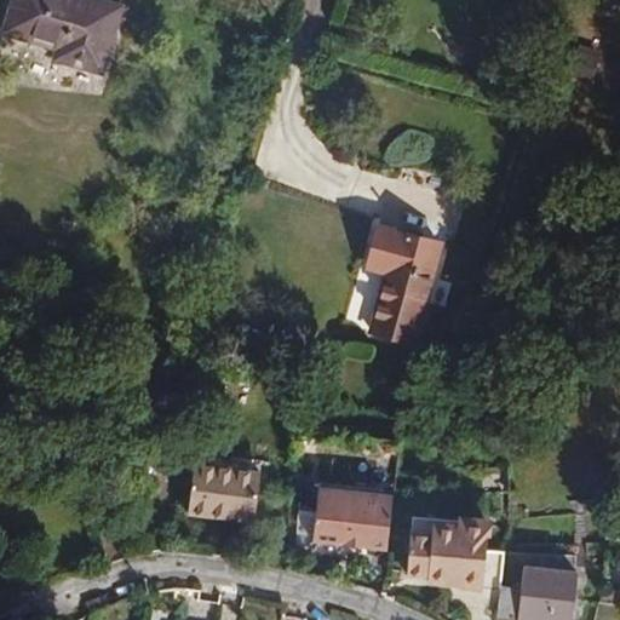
[(118,11),(80,0),(17,0),(7,30),(62,47),(59,57),(99,70),(118,11)]
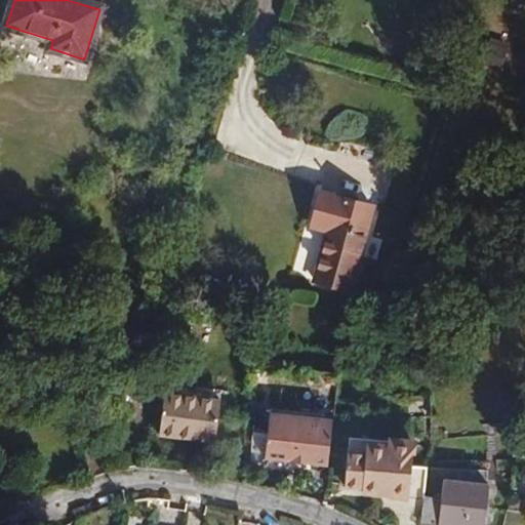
[(508,42),(491,37),(483,63),(501,69),(509,47),(508,42)]
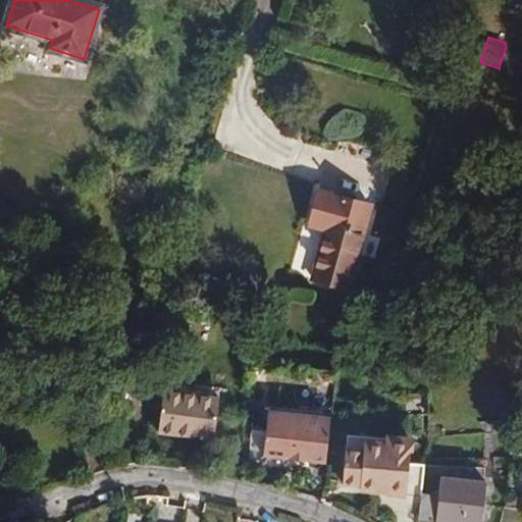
[(372,204),(319,190),(310,225),(326,230),(312,278),(349,289),(372,204)]
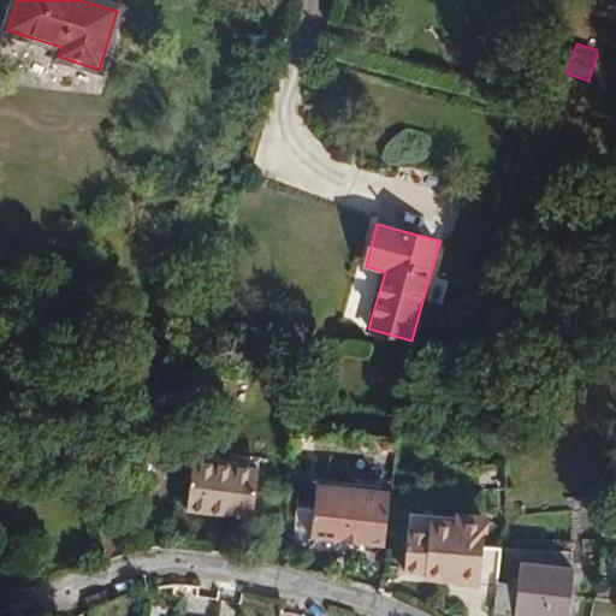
[(223,456),(196,451),(187,509),(252,519),(259,472),(221,466),(223,456)]
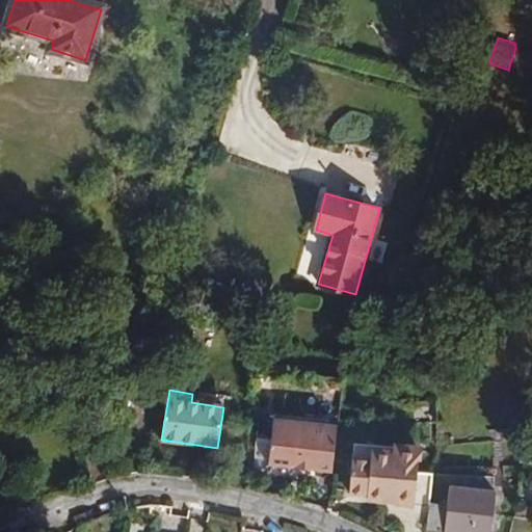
[(334,472),(339,427),(274,420),(273,425),(269,464),(295,468),(295,461),(316,463),(315,470),(334,472)]
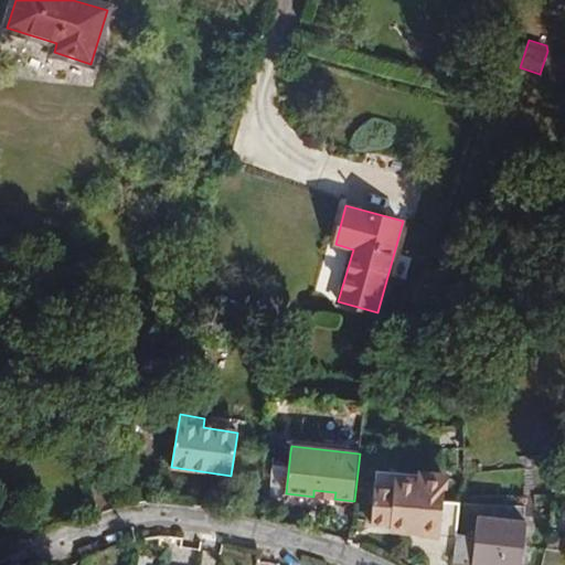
[(286,493),(290,451),(276,450),(270,498),(285,500),(286,493)]
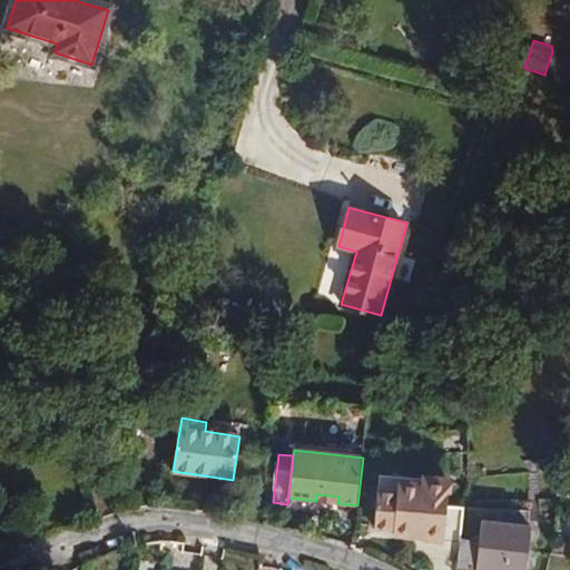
[(463,507),(449,505),(452,484),(380,475),(374,526),(394,528),(394,532),(425,536),(425,539),(460,542),(460,538),(463,507)]
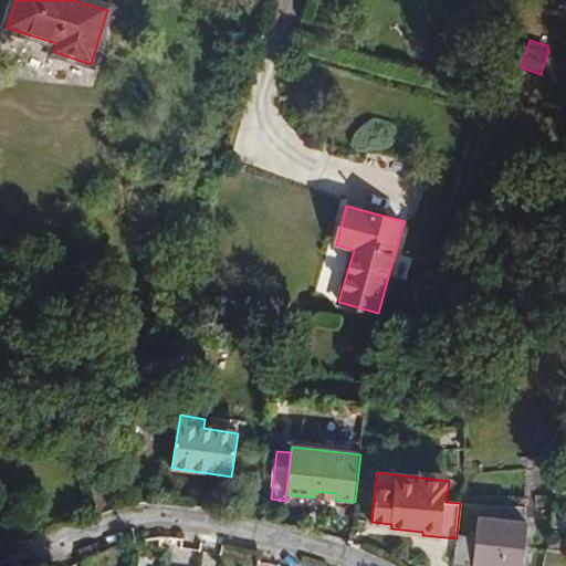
[(314,491),(314,498),(335,500),(336,493),(314,491)]
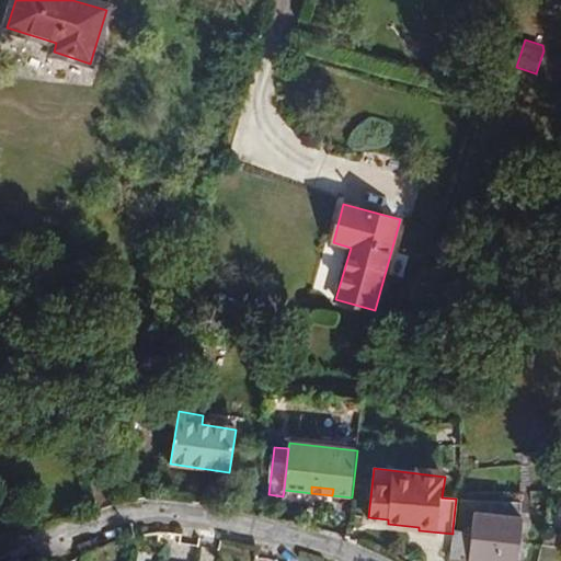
[(456,499),(453,529),(472,531),(474,513),(519,517),(522,493),(457,487),(456,499)]
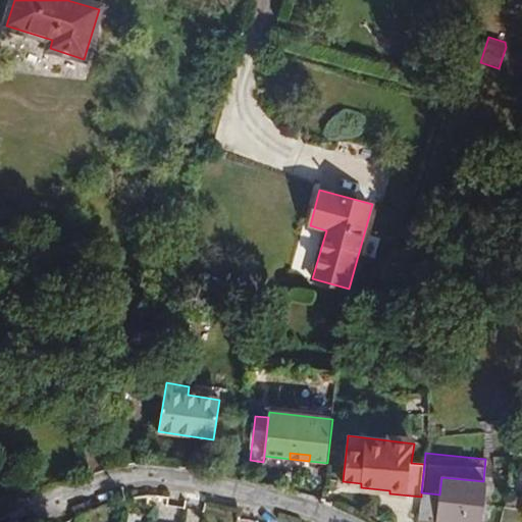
[(421,497),(418,521),(423,521),(482,521),(486,482),(483,481),(441,477),(439,494),(421,492),(421,497)]
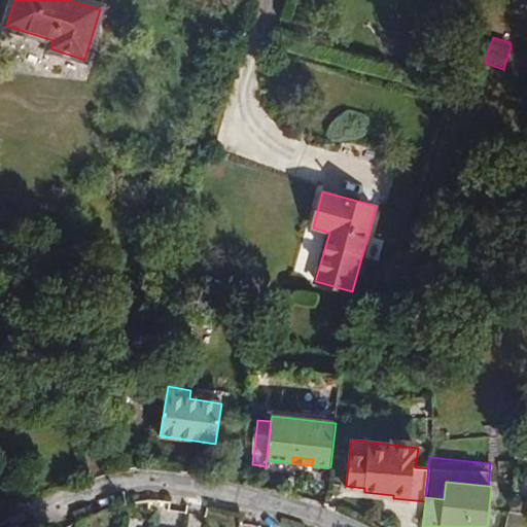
[(526,514),(526,502),(513,501),(511,512),(526,514)]
